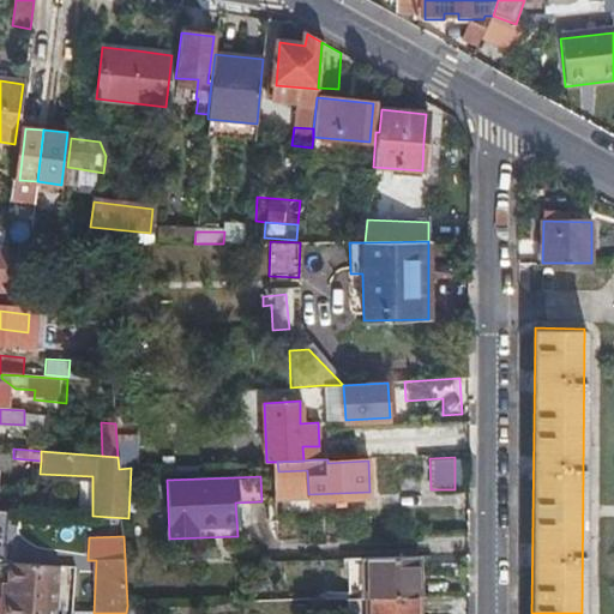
[(367,601),(419,601),(417,554),(362,555),(363,602),(367,601)]
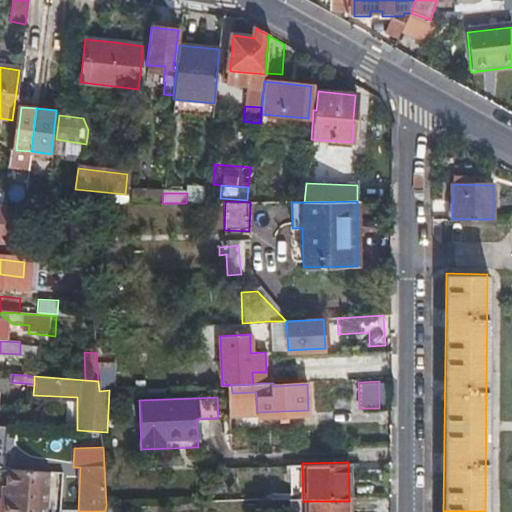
[(2,497),(0,511),(45,511),(47,468),(9,467),(8,484),(7,498),(2,497)]
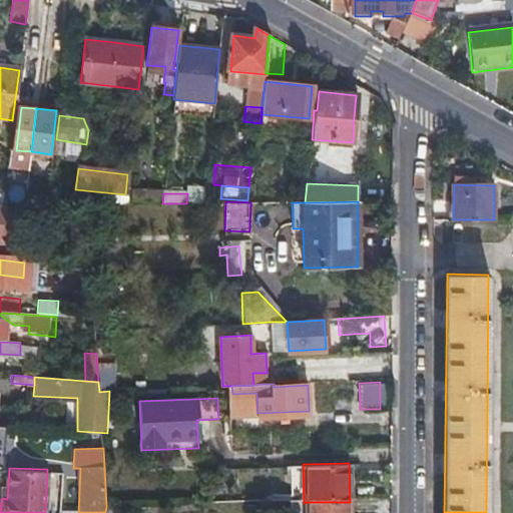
[(350,512),(350,502),(307,502),(306,512),(350,512)]
